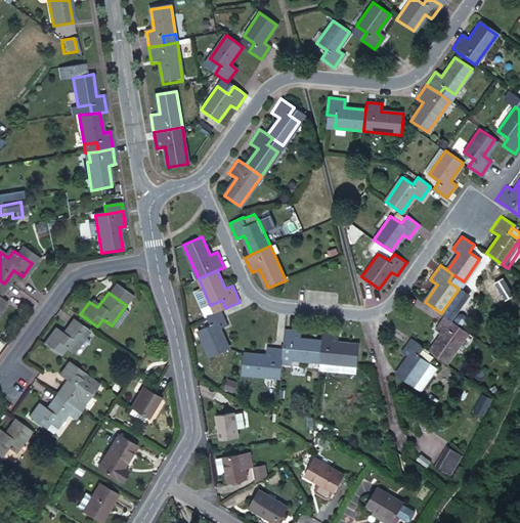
[(228,323),(222,310),(208,316),(212,324),(201,330),(212,356),(230,348),(221,328),(228,323)]
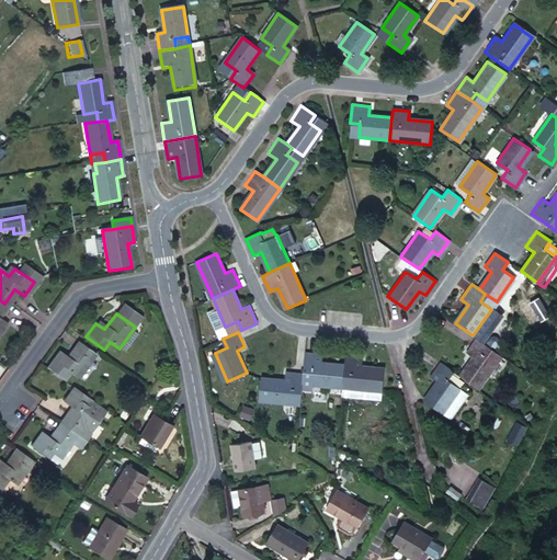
[(474,357),(461,376),(479,389),(497,364),(485,355),(490,347),(476,339),(466,353),(474,357)]
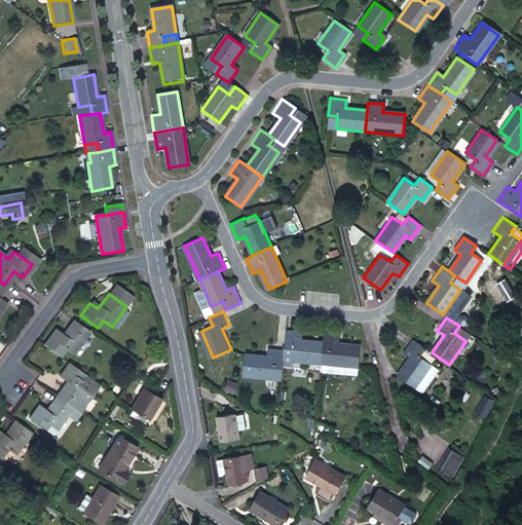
[(68,322),(59,335),(77,348),(86,335),(68,322)]
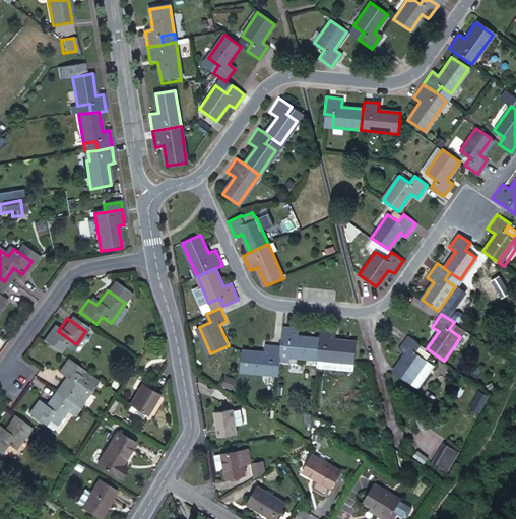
[(282,326),(281,340),(291,341),(288,355),(317,358),(319,336),(299,334),(299,327),(282,326)]
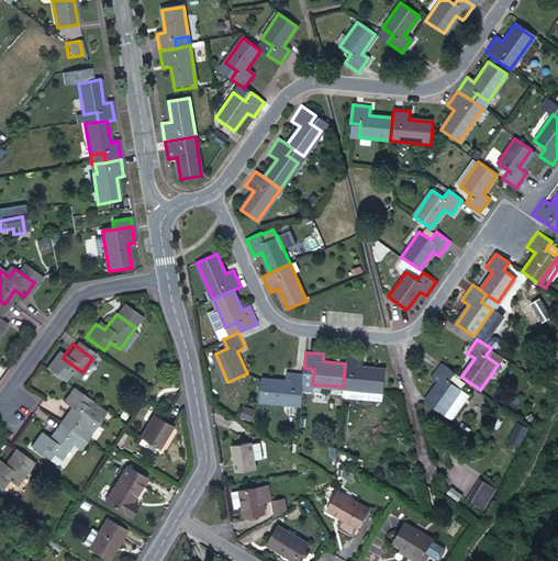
[(53,354),(42,368),(62,381),(67,373),(76,380),(82,372),(63,358),(60,360),(53,354)]
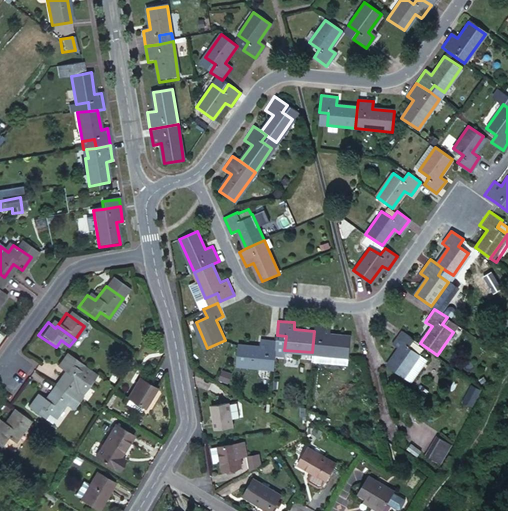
[(315,324),(314,331),(312,352),(349,355),(350,336),(330,333),(331,325),(315,324)]
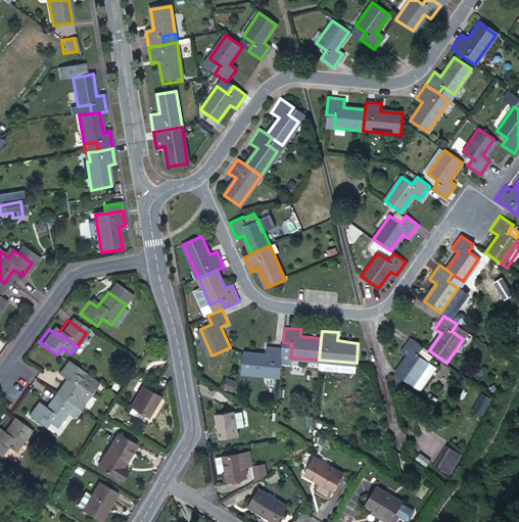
[(407,356),(394,373),(413,386),(429,362),(418,354),(423,346),(411,338),(400,351),(407,356)]
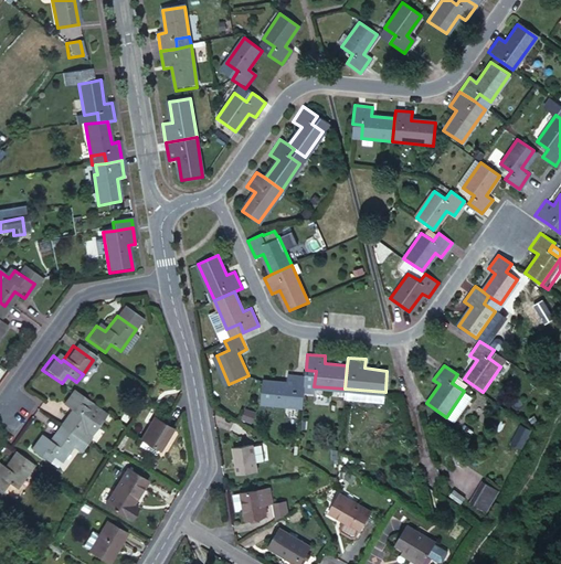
[(286,381),(263,379),(261,402),(302,405),(305,375),(287,373),(286,381)]
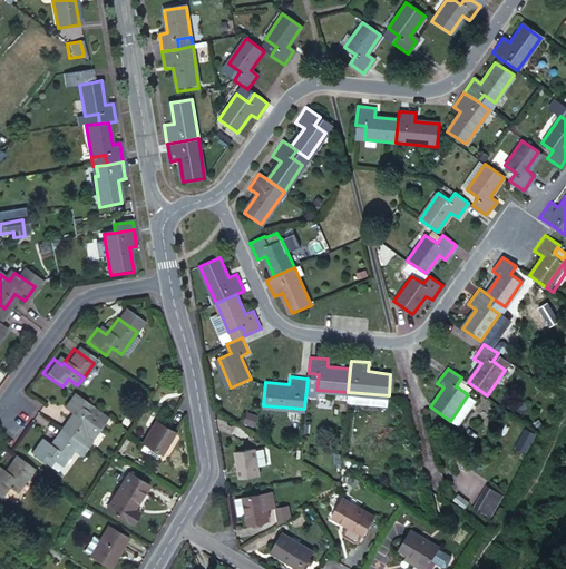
[(71,417),(60,432),(79,444),(95,422),(86,415),(91,408),(72,394),(61,410),(71,417)]
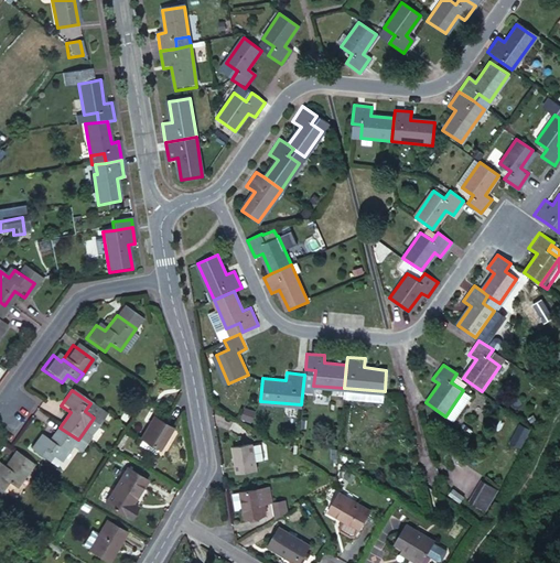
[(148,417),(135,441),(153,453),(168,429),(148,417)]
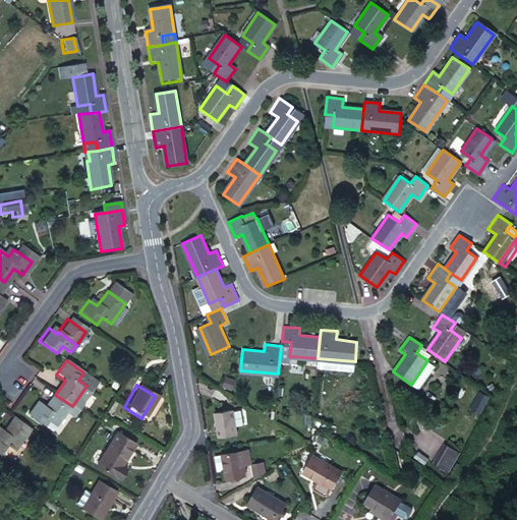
[(478,414),(485,398),(476,393),(469,409),(478,414)]
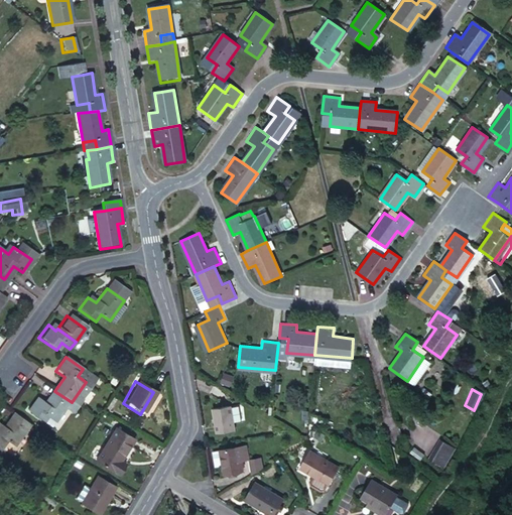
[(34,400),(25,413),(42,425),(48,418),(55,424),(71,403),(54,392),(43,406),(34,400)]
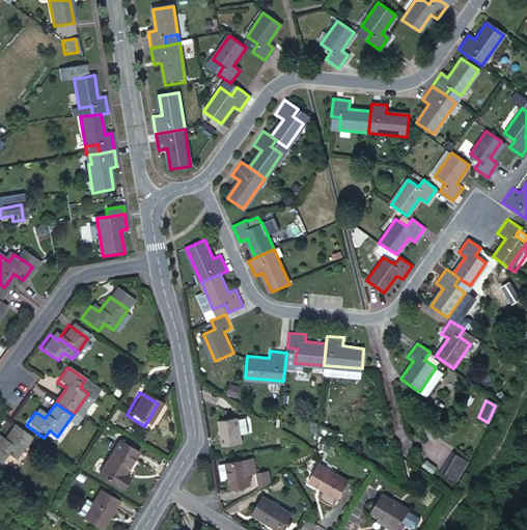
[(216,423),(220,449),(240,446),(236,420),(216,423)]
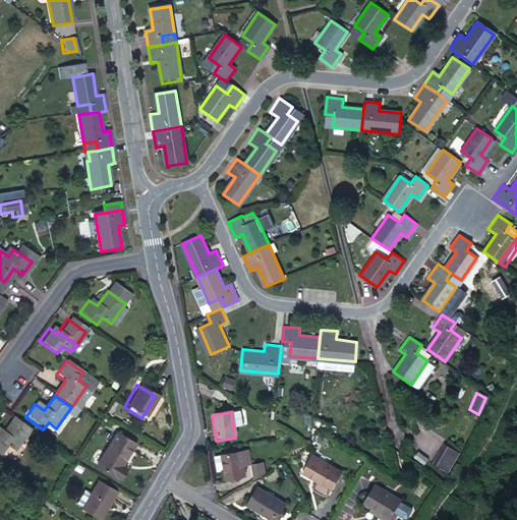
[(0,455),(4,449),(12,455),(27,434),(10,420),(0,435),(0,455)]
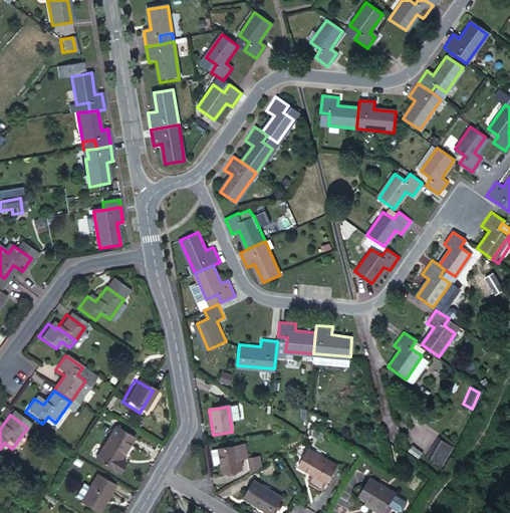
[(110,427),(89,461),(113,476),(120,464),(115,461),(129,439),(110,427)]
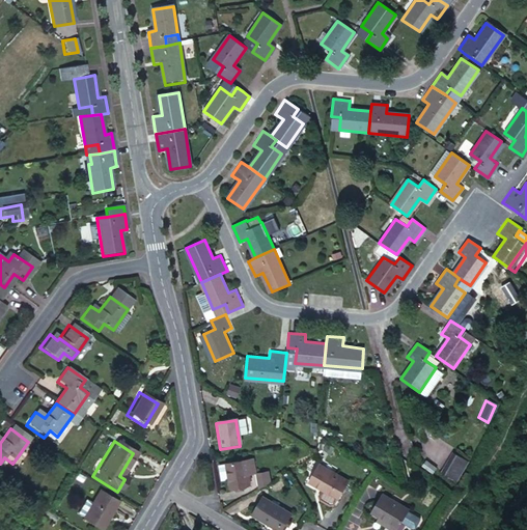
[(448,452),(439,473),(458,481),(466,461),(448,452)]
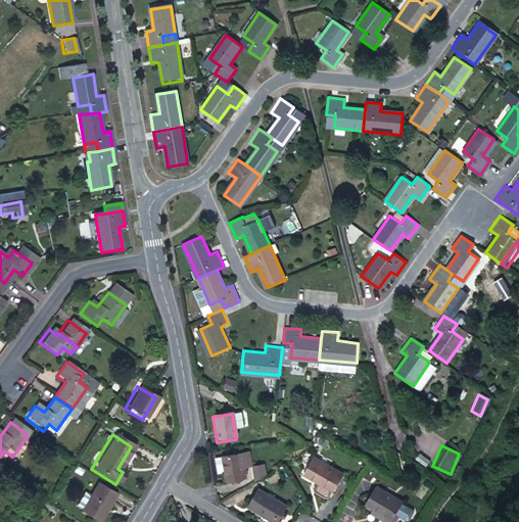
[(223,475),(225,483),(243,479),(242,469),(249,468),(246,455),(221,460),(223,475)]
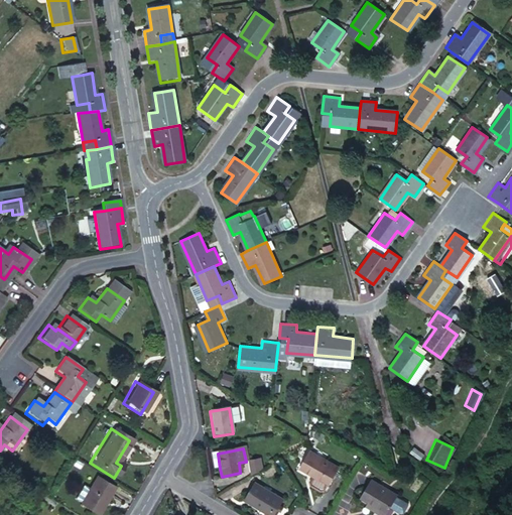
[(214,470),(220,469),(218,454),(211,455),(214,470)]
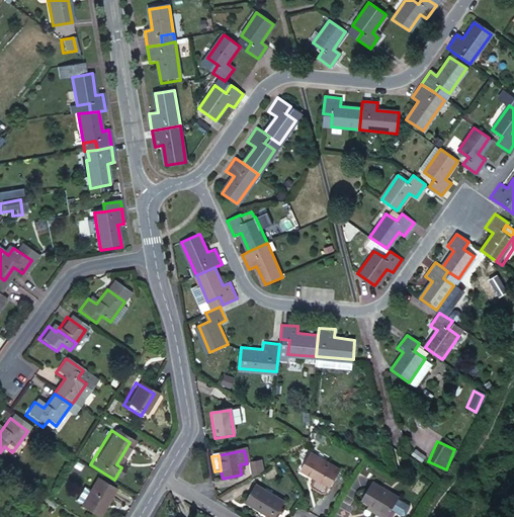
[(309,456),(297,475),(326,492),(337,474),(309,456)]
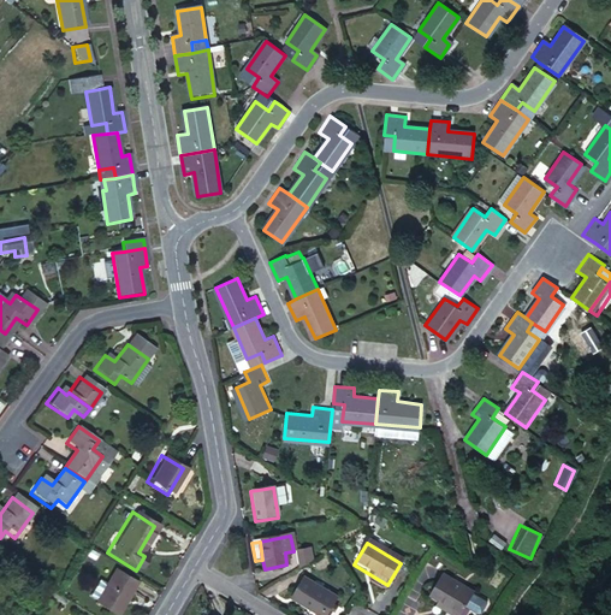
[(295,554),(297,568),(306,563),(310,562),(308,551),(295,554)]
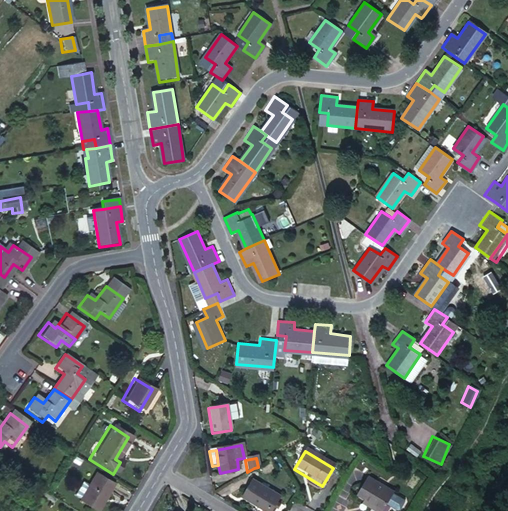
[(93,472),(75,501),(90,510),(95,510),(112,484),(93,472)]
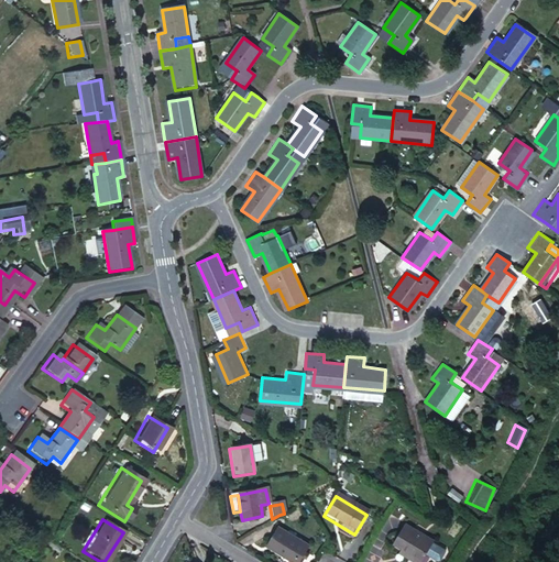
[(402,527),(390,548),(398,552),(396,555),(406,561),(418,561),(429,543),(402,527)]
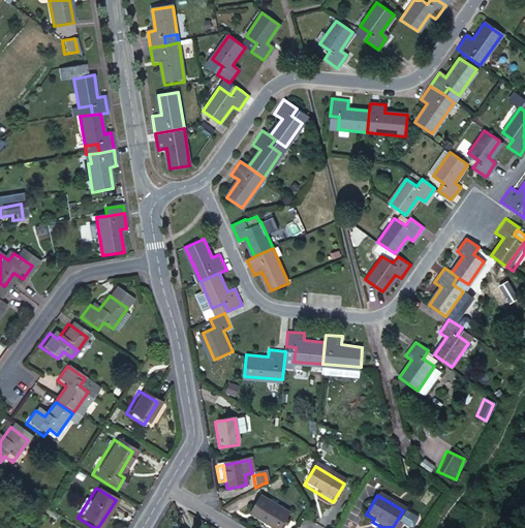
[(258,497),(247,516),(268,527),(277,527),(286,514),(258,497)]
